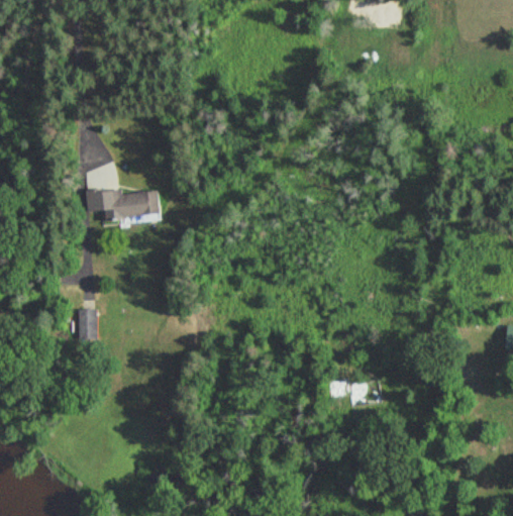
[(398,22),(399,5),(364,3),(363,20),(398,22)]
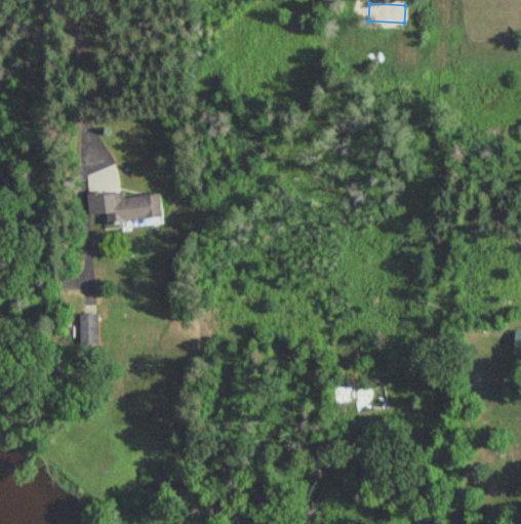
[(126,196),(125,191),(88,194),(89,214),(108,212),(109,223),(164,217),(162,193),(126,196)]
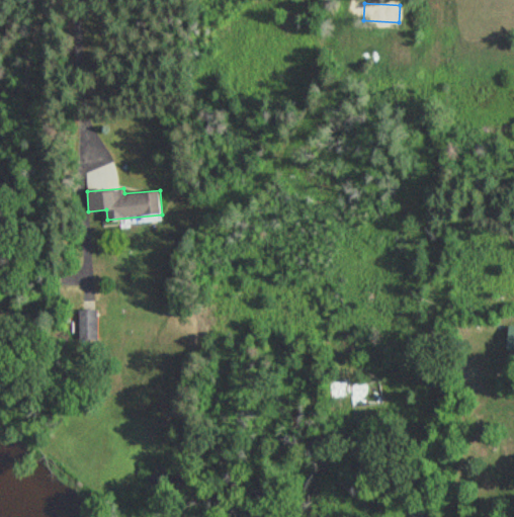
[(98,309),(79,309),(79,340),(98,340),(98,309)]
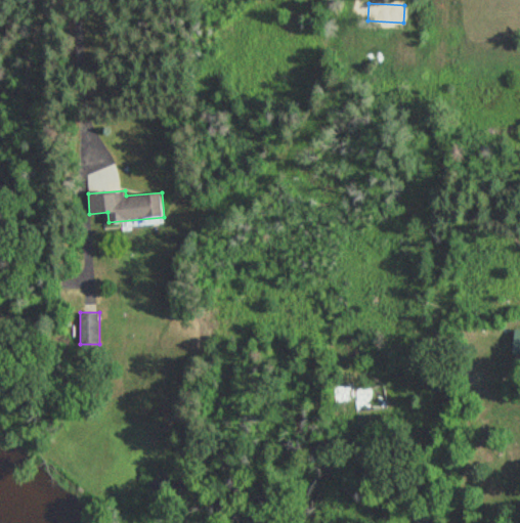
[(519,328),(510,329),(510,353),(519,353),(519,328)]
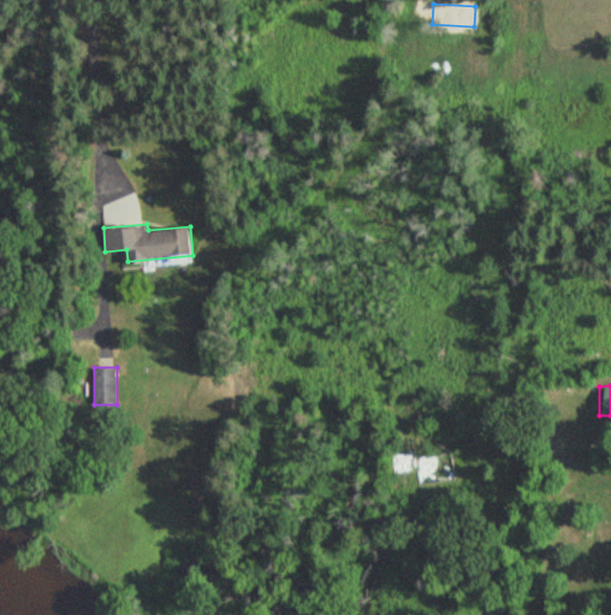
[(580,402),(573,392),(556,406),(563,415),(580,402)]
